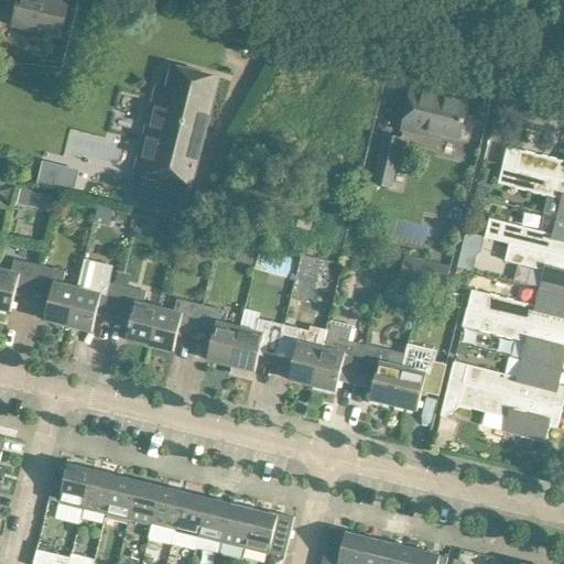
[(19,0),(13,25),(35,31),(61,36),(69,1),(65,0),(19,0)]
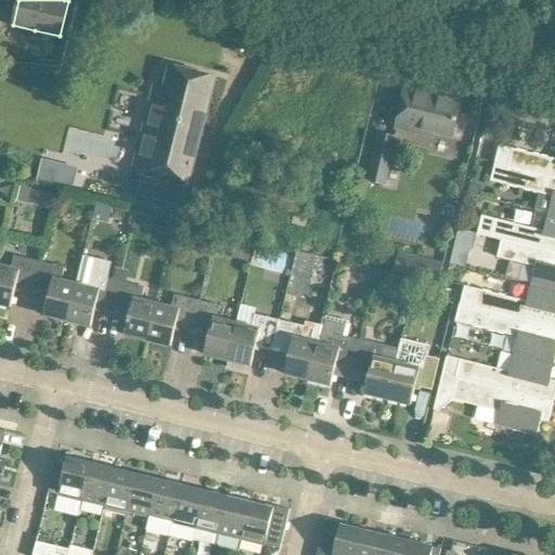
[(155,84),(132,171),(188,185),(215,77),(170,66),(165,87),(155,84)]
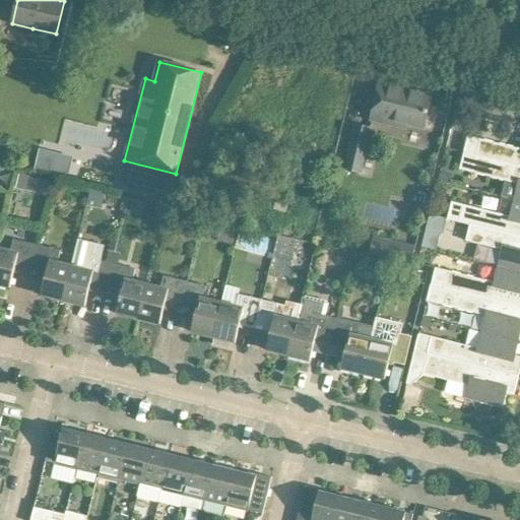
[(407,90),(408,86),(380,80),(371,120),(405,128),(405,124),(424,128),(431,95),(407,90)]
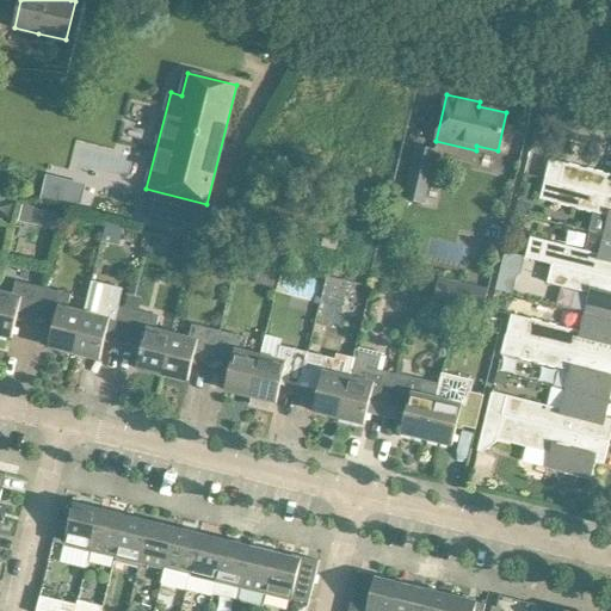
[(610,134),(610,112),(543,96),(534,136),(553,141),(559,122),(610,134)]
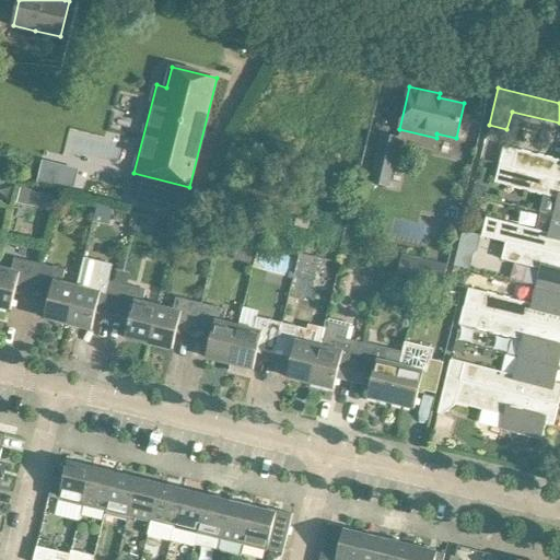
[(376,166),(395,171),(401,138),(383,135),(376,166)]
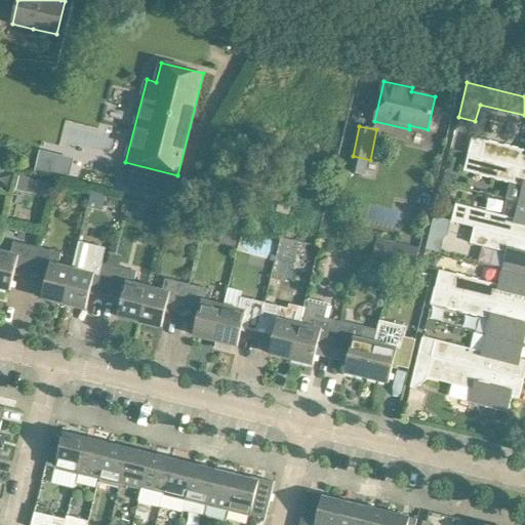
[(524,150),(473,137),(469,155),(524,168),(524,150)]
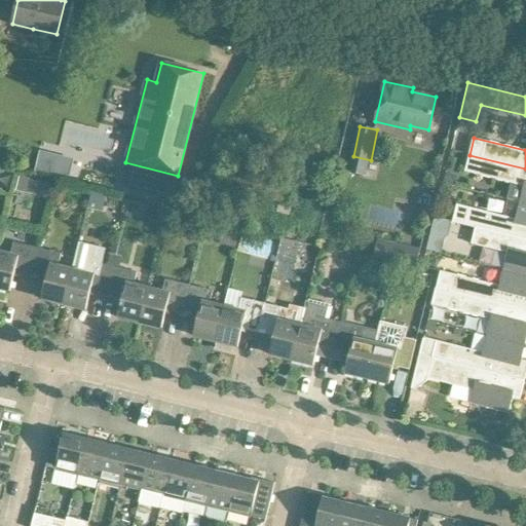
[(524,186),(520,202),(525,203),(525,168),(470,155),(464,172),(524,186)]
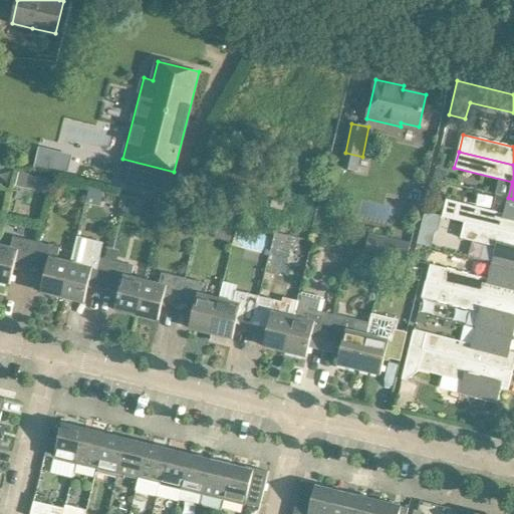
[(437,169),(434,179),(443,181),(446,171),(437,169)]
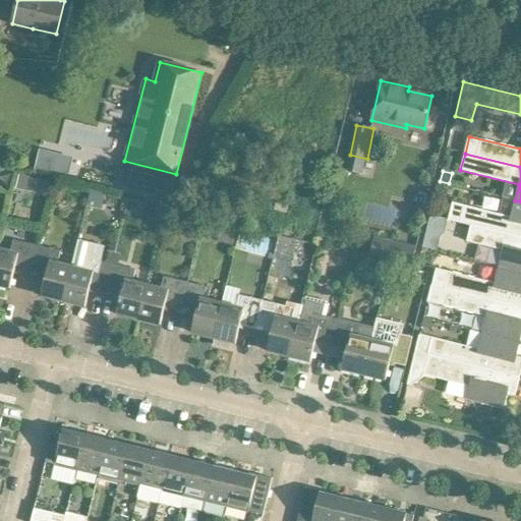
[(30,191),(33,178),(18,174),(15,187),(30,191)]
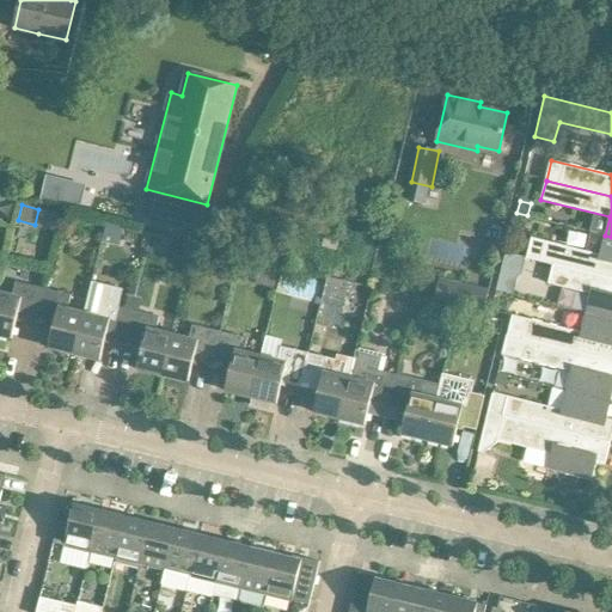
[(40,209),(37,224),(59,227),(61,214),(40,209)]
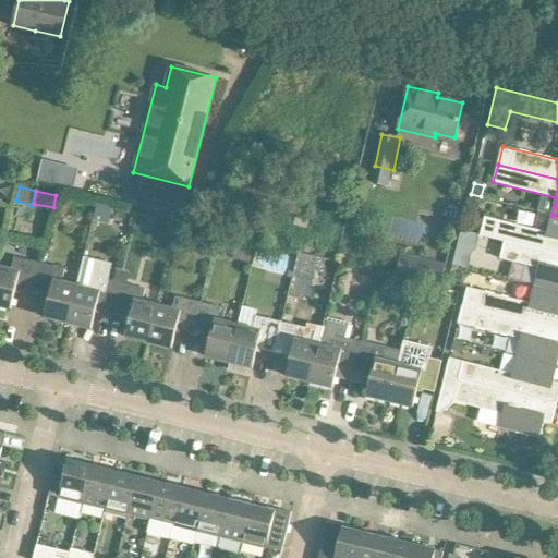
[(485,216),(480,234),(505,241),(557,254),(557,216),(552,215),(547,232),(485,216)]
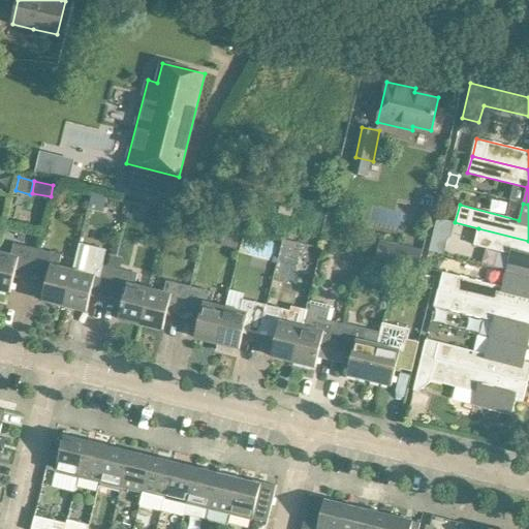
[(200,237),(205,222),(188,218),(185,232),(200,237)]
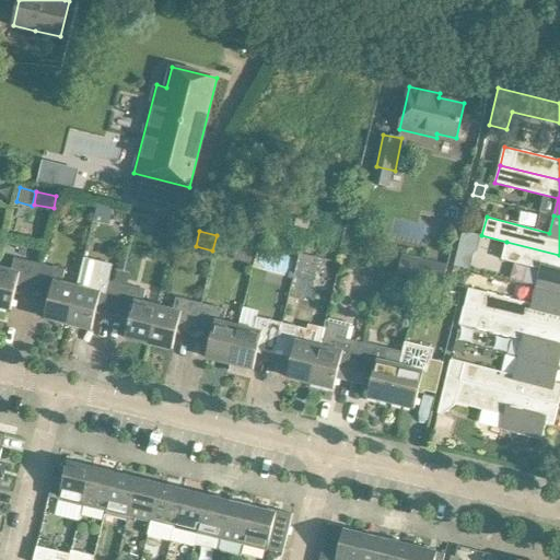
[(464,231),(459,246),(475,249),(479,247),(481,235),(464,231)]
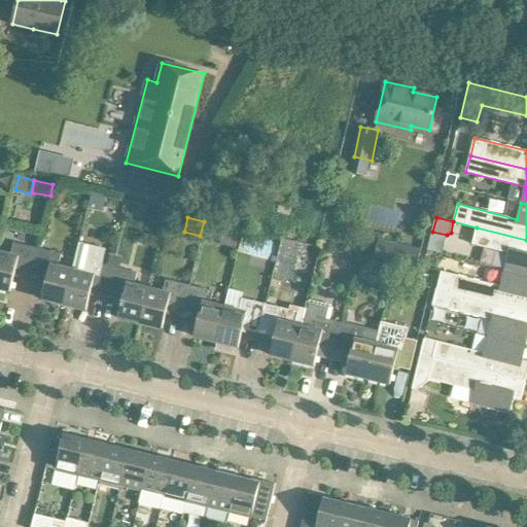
[(230,239),(227,246),(237,248),(241,232),(224,226),(221,237),(230,239)]
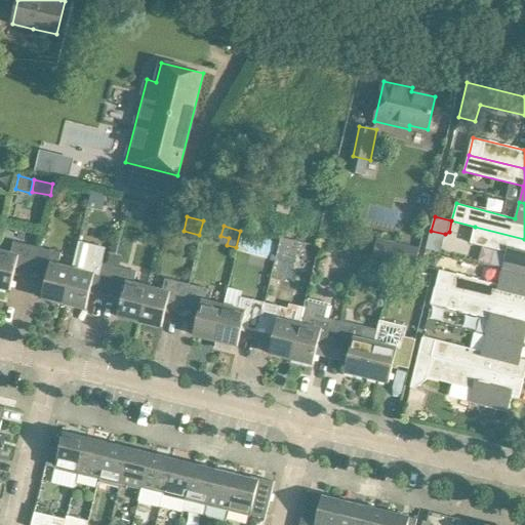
[(524,239),(475,227),(471,242),(507,251),(502,269),(524,274),(524,239)]
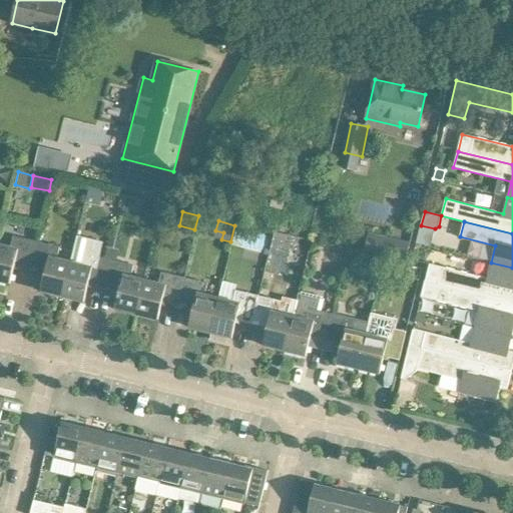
[(369,232),(365,250),(405,260),(408,246),(390,241),(391,237),(369,232)]
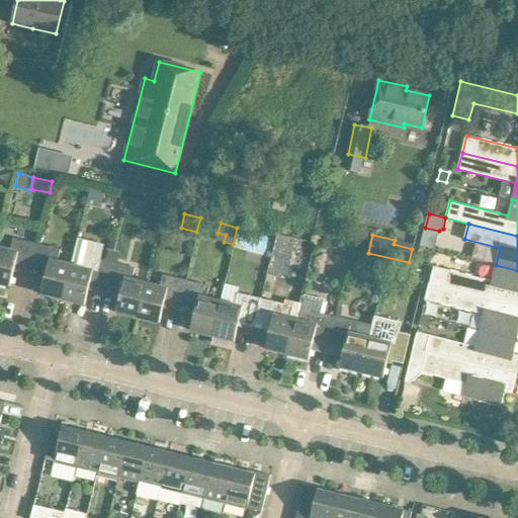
[(29,273),(36,244),(13,239),(10,250),(0,247),(0,283),(10,286),(14,269),(29,273)]
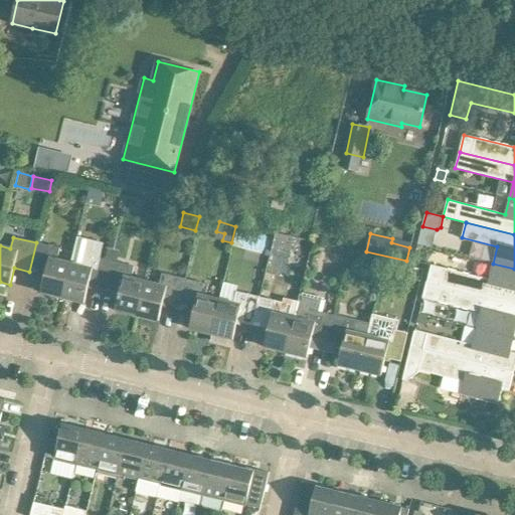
[(71,264),(62,298),(84,303),(89,286),(104,290),(111,261),(105,260),(99,258),(102,247),(99,243),(77,238),(71,264)]
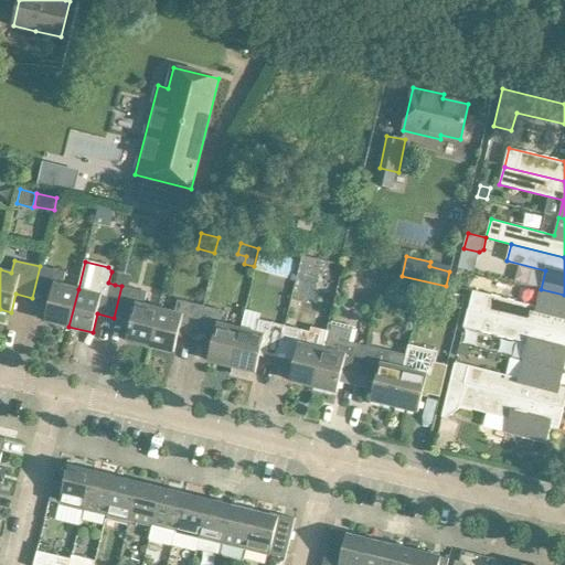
[(68,327),(78,289),(63,286),(66,273),(40,266),(32,298),(50,301),(45,321),(68,327)]
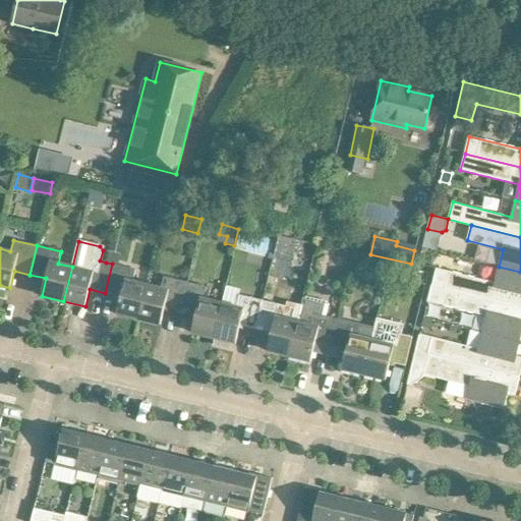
[(115,252),(109,251),(106,263),(112,264),(115,252)]
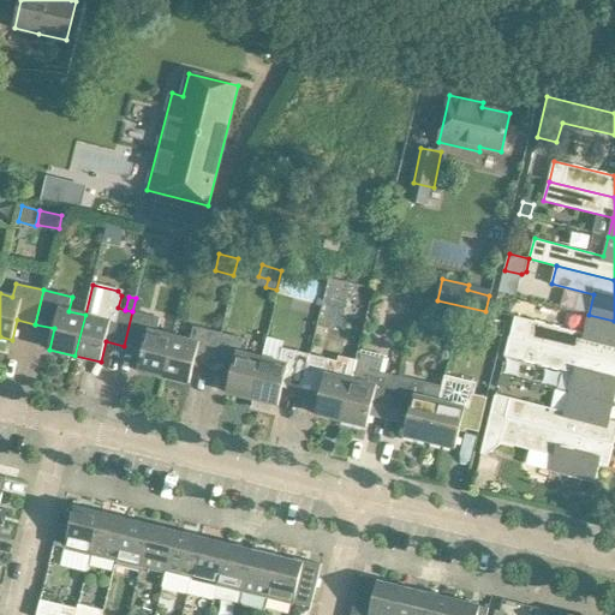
[(163,377),(173,336),(156,333),(160,318),(132,311),(124,346),(143,351),(138,371),(163,377)]
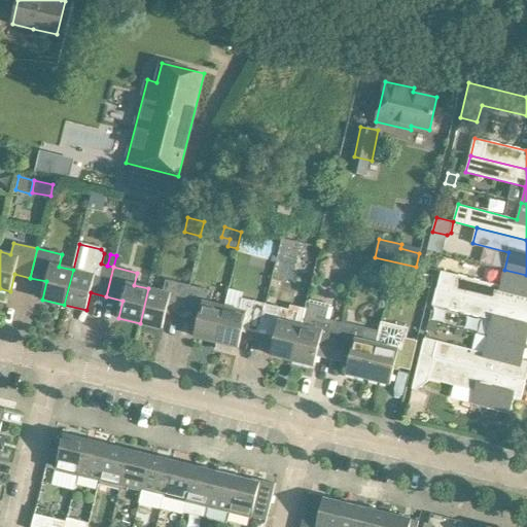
[(442,271),(437,289),(526,311),(526,275),(504,270),(500,285),(442,271)]
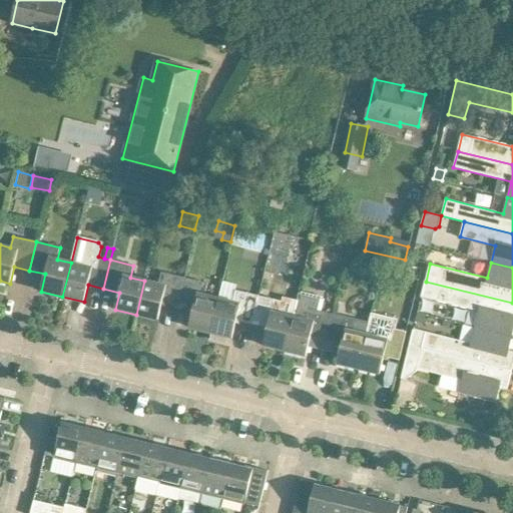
[(177,307),(184,278),(161,273),(158,284),(144,281),(136,315),(158,320),(162,303),(177,307)]
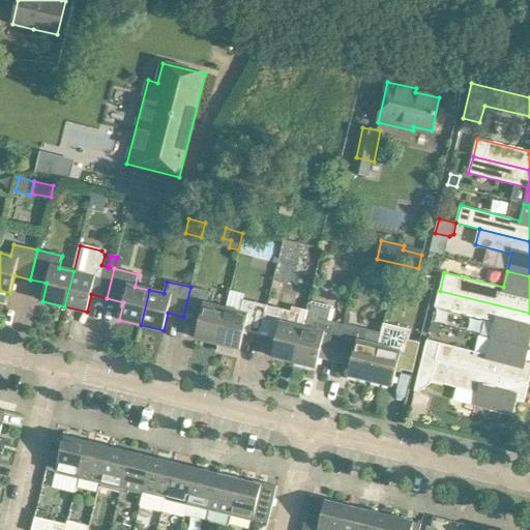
[(217,344),(226,308),(211,305),(214,293),(190,287),(183,317),(200,321),(195,339),(217,344)]
